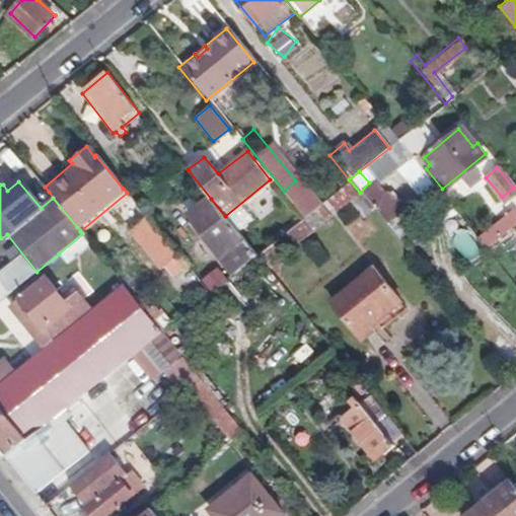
[(360,193),(396,237),(408,227),(371,181),(369,182),(360,193)]
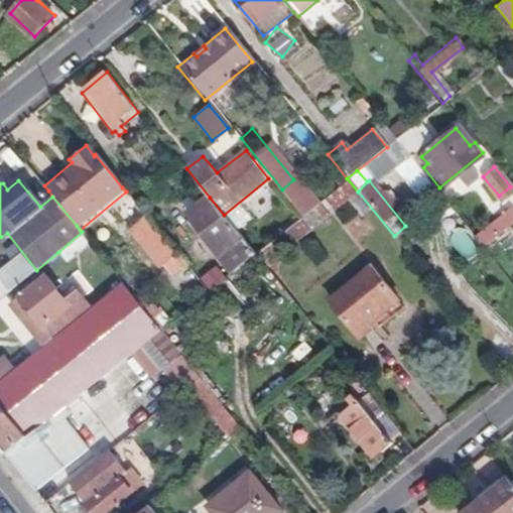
[(299,217),(277,236),(285,247),(336,207),(327,196),(299,217)]
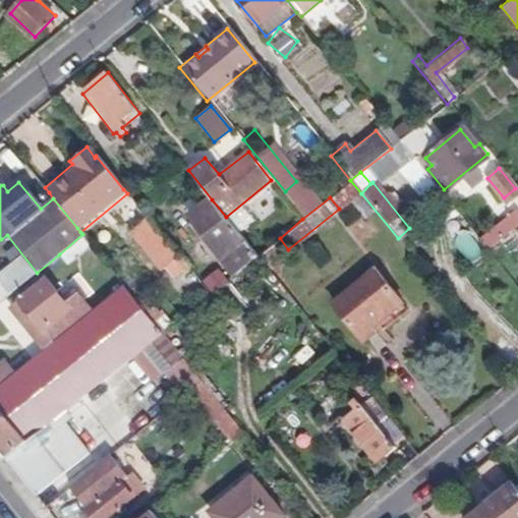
[(222,255),(243,239),(226,217),(212,199),(190,216),(222,255)]
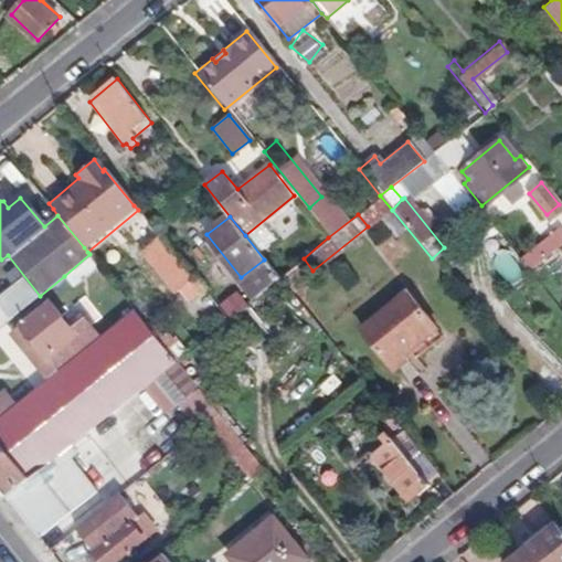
[(521,254),(529,264),(561,237),(561,229),(559,224),(521,254)]
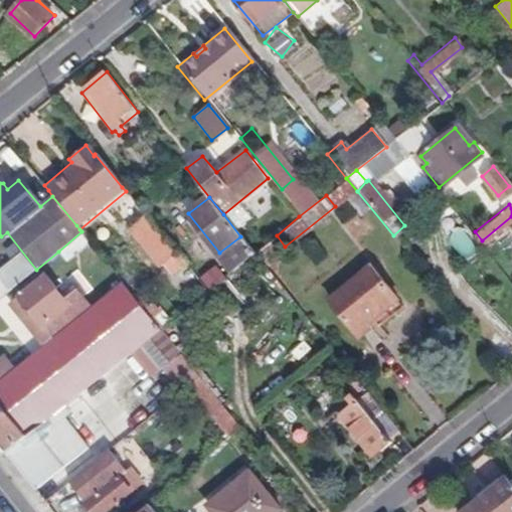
[(160,265),(176,252),(145,215),(129,227),(160,265)]
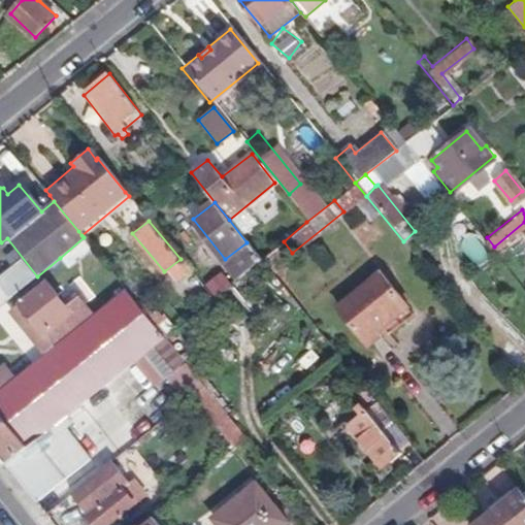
[(67,266),(91,248),(84,237),(60,258),(67,266)]
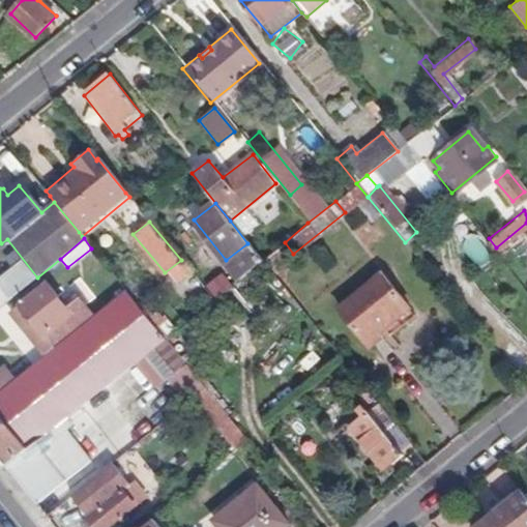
[(210,294),(229,285),(223,270),(204,280),(210,294)]
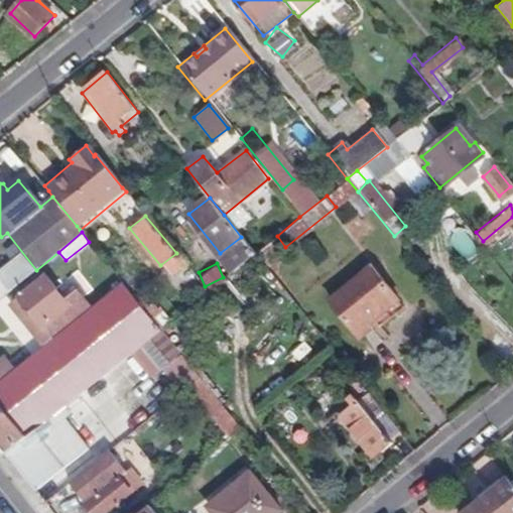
[(370,330),(401,304),(369,265),(327,298),(356,336),(368,327),(370,330)]
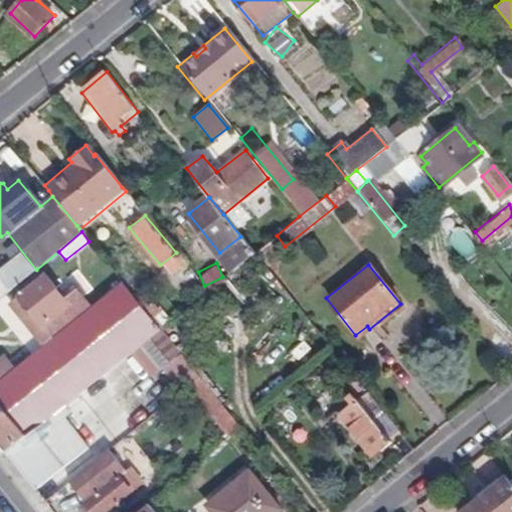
[(46,343),(53,338),(90,308),(77,293),(65,302),(43,274),(26,288),(28,291),(13,303),(36,330),(46,343)]
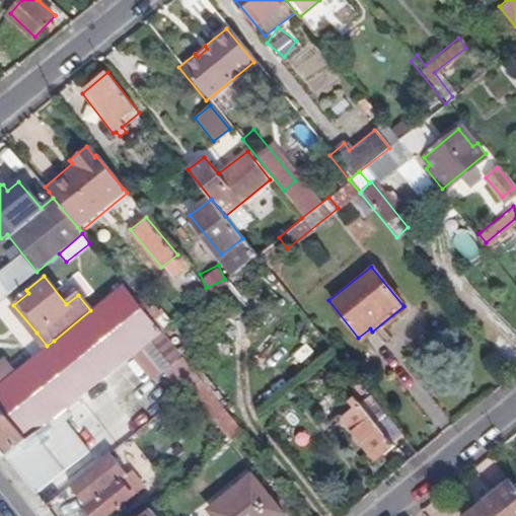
[(0,388),(34,432),(132,354),(151,378),(179,355),(161,333),(123,285),(90,310),(54,341),(47,346),(14,371),(0,382),(0,388)]
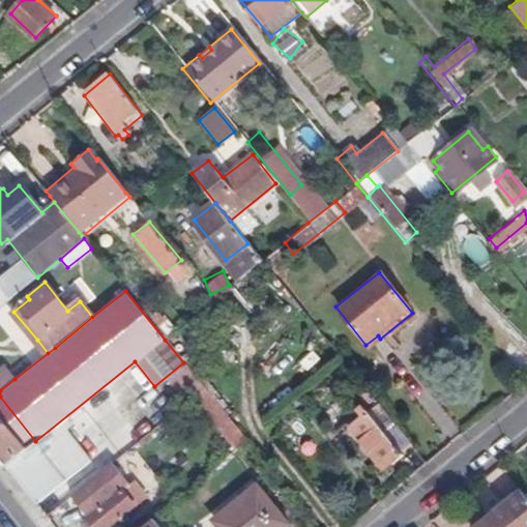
[(0,390),(15,379),(4,366),(0,369),(0,390)]
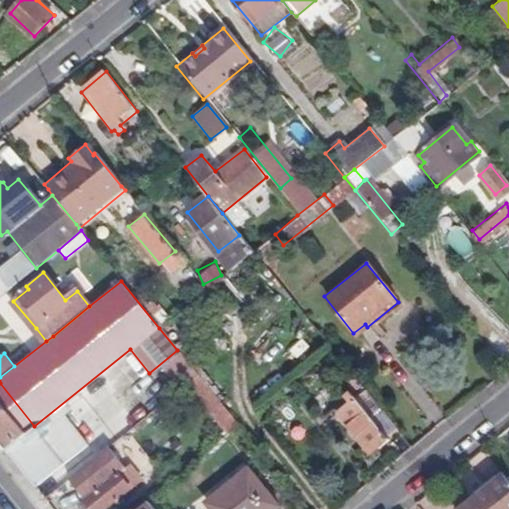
[(231,437),(240,428),(196,373),(186,381),(231,437)]
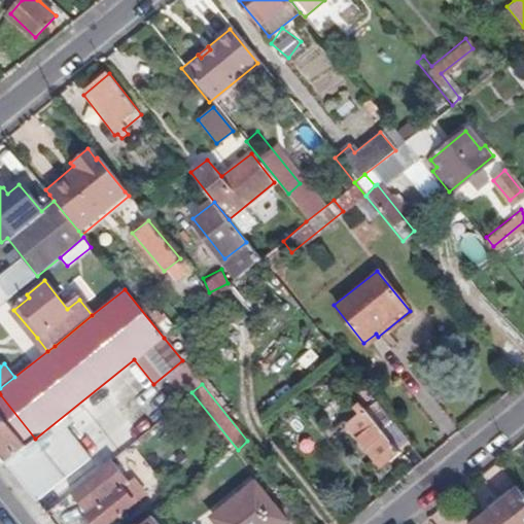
[(0,453),(36,499),(65,476),(35,439),(0,394),(0,453)]
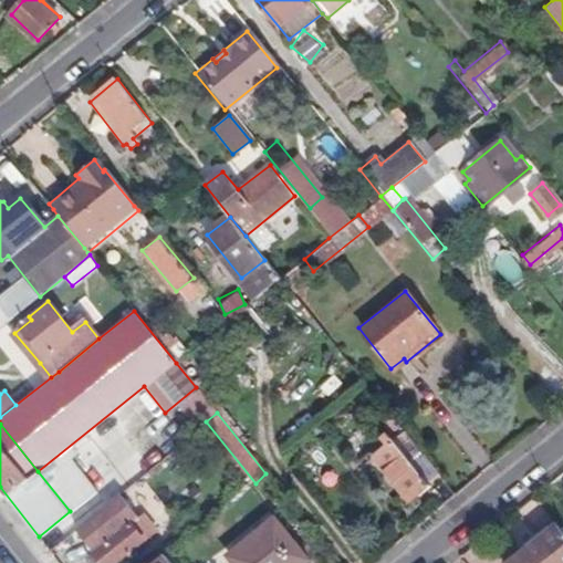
[(427,486),(438,475),(402,429),(391,438),(427,486)]
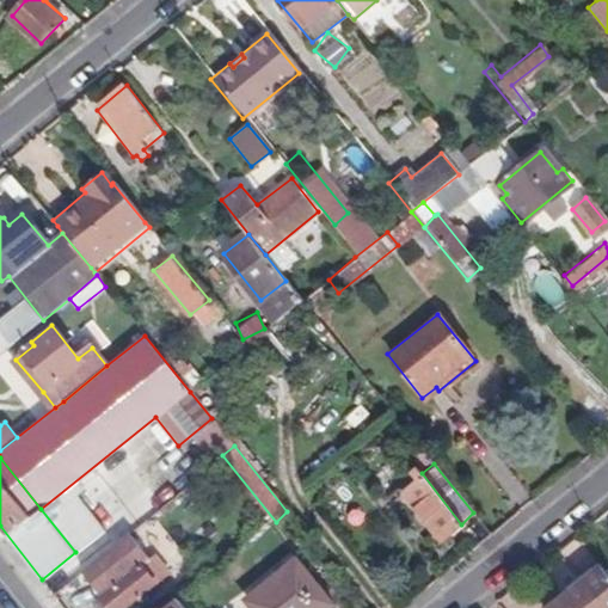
[(441,539),(461,524),(422,473),(401,491),(441,539)]
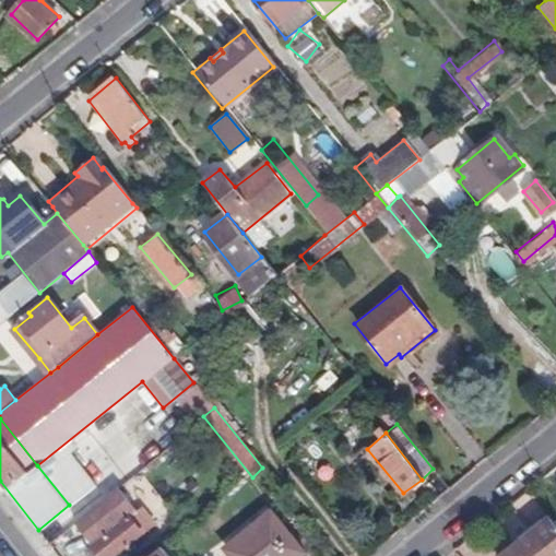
[(115,487),(74,520),(94,545),(89,549),(94,555),(119,555),(130,547),(127,543),(153,521),(141,506),(134,511),(115,487)]
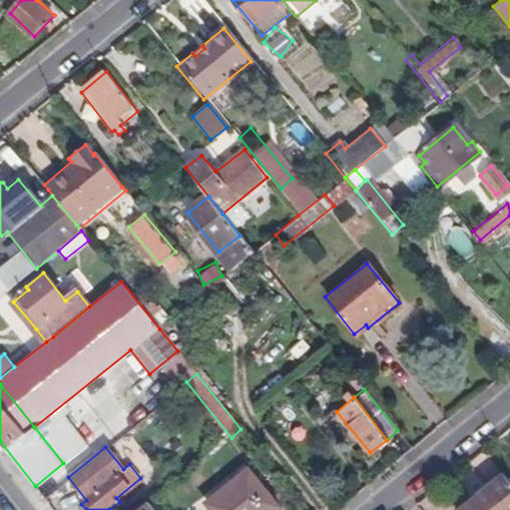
[(271,509),(276,505),(246,468),(204,503),(210,509),(271,509)]
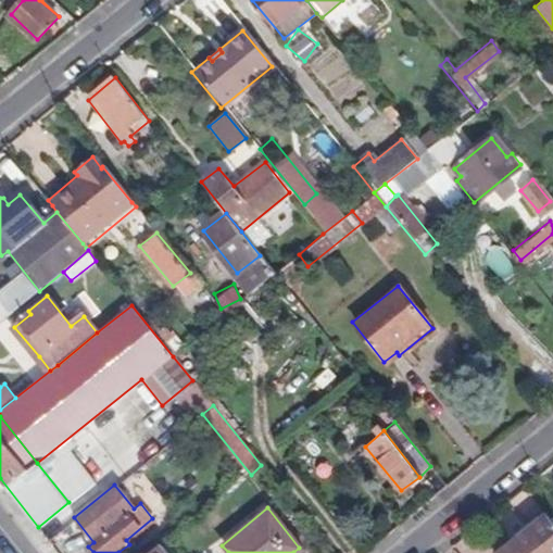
[(552,552),(552,523),(547,515),(500,552),(552,552)]
